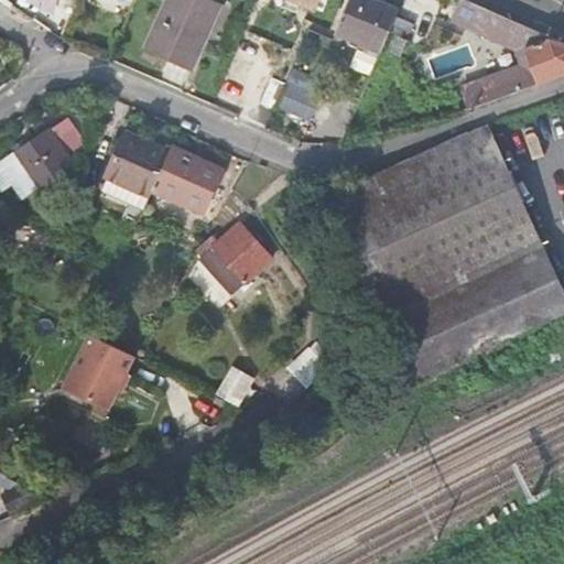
[(169,0),(159,23),(206,43),(224,7),(210,0),(169,0)]
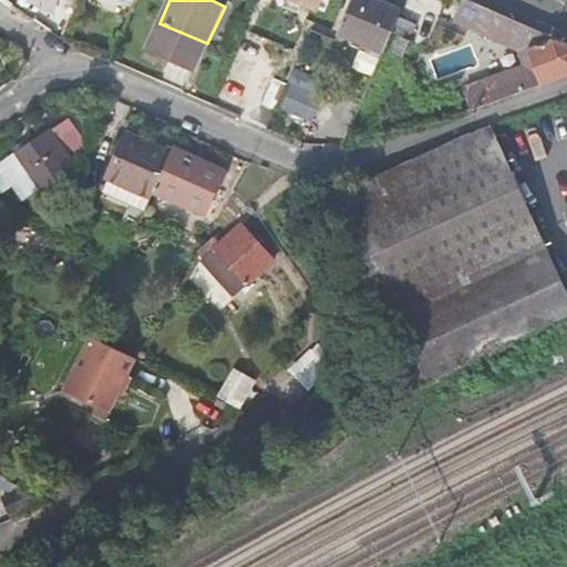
[(323,0),(276,0),(276,3),(299,13),(302,6),(319,12),(323,0)]
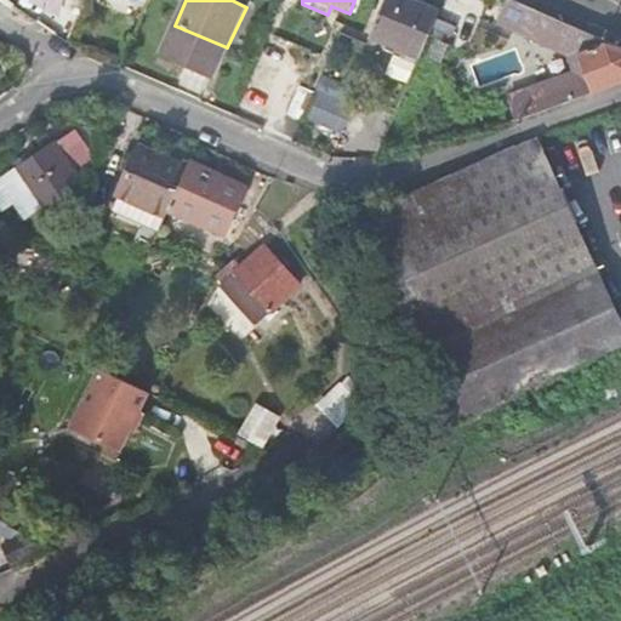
[(386,0),(371,35),(421,57),(440,12),(412,0),(386,0)]
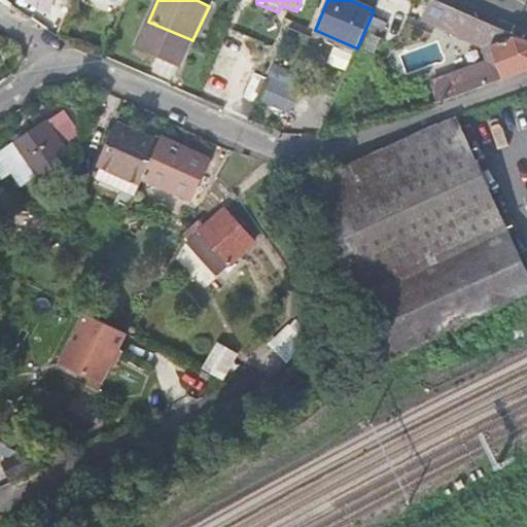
[(433,81),(440,102),(526,70),(526,40),(462,11),(435,0),(431,0),(423,21),(471,43),(493,49),(497,59),(433,81)]
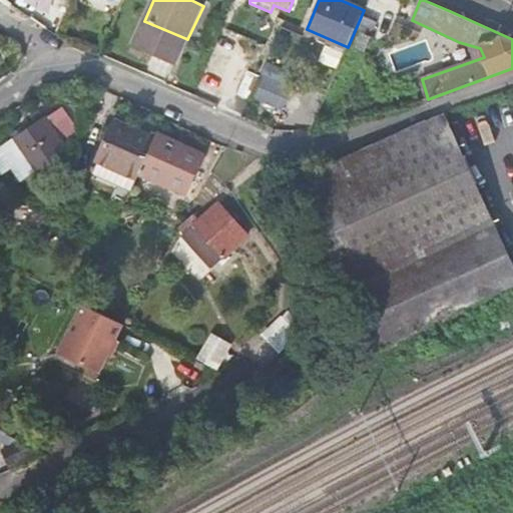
[(177,64),(187,39),(144,21),(134,44),(177,64)]
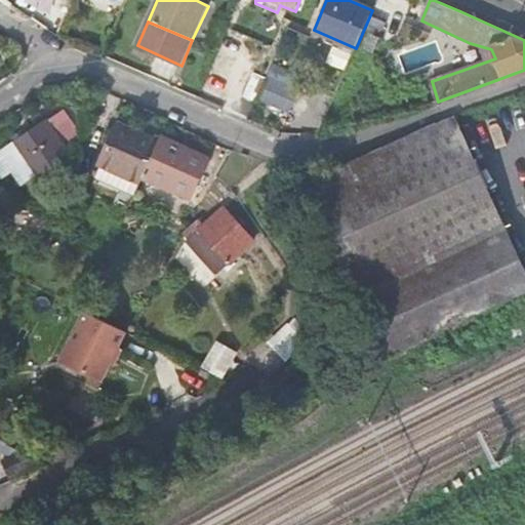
[(404,71),(445,63),(441,40),(399,49),(404,71)]
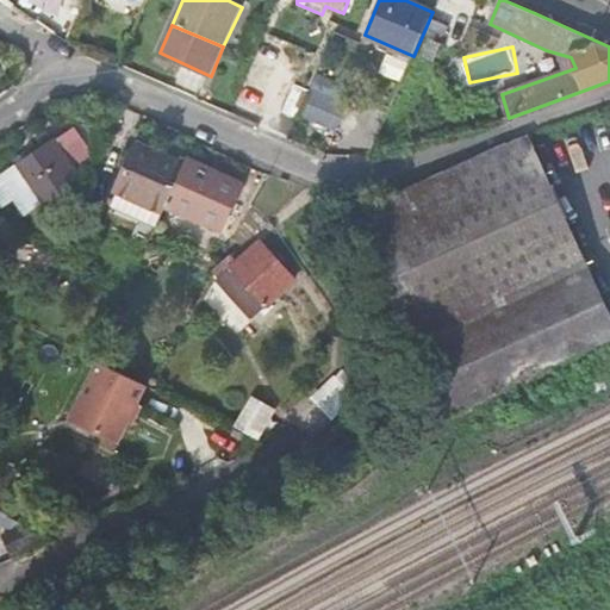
[(282,112),(299,118),(300,116),(336,131),(347,105),(312,91),(313,86),(297,79),(282,112)]
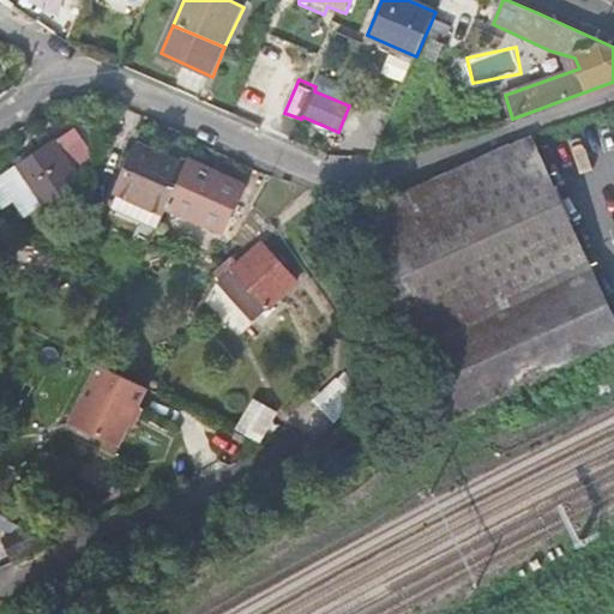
[(78,126),(0,181),(0,197),(7,206),(19,199),(31,214),(84,176),(78,170),(98,155),(78,126)]
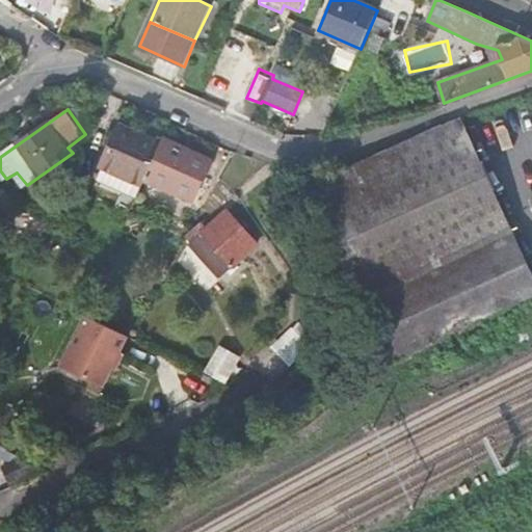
[(531,281),(460,121),(306,189),(389,364),(531,297),(531,281)]
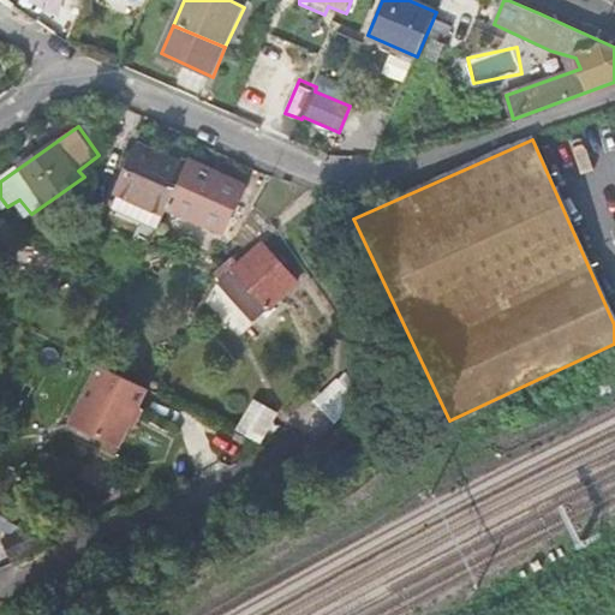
[(112,210),(156,230),(166,208),(184,168),(165,160),(163,162),(135,150),(114,193),(118,196),(112,210)]
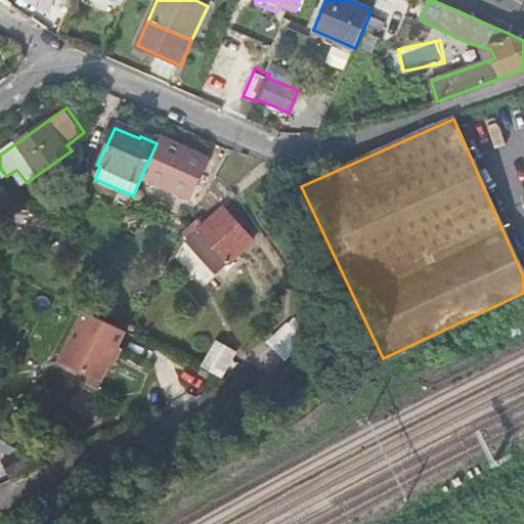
[(208,158),(160,137),(157,143),(141,177),(189,198),(208,158)]
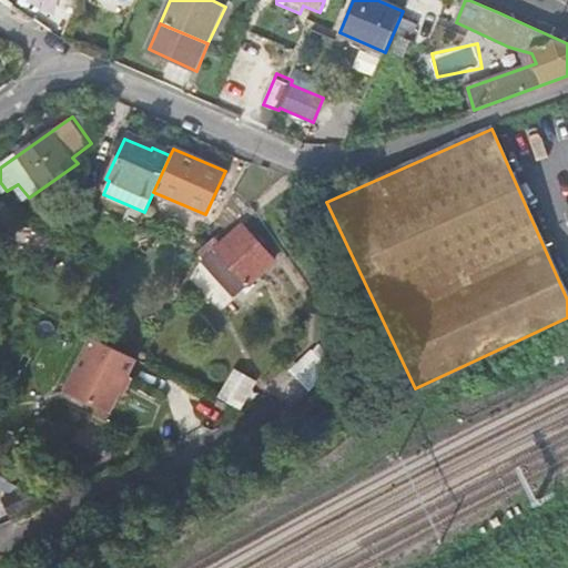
[(243,224),(204,259),(236,295),(275,260),(243,224)]
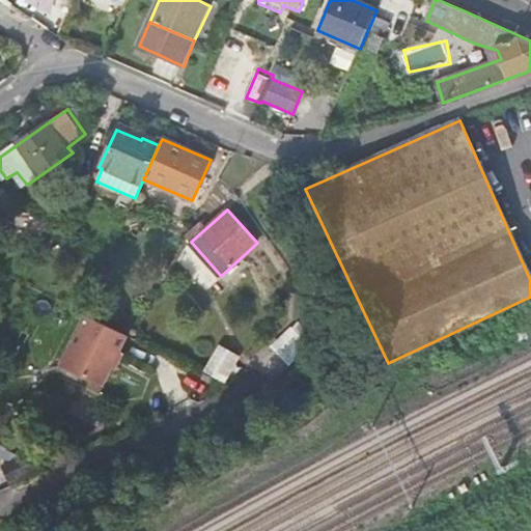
[(158,267),(169,272),(174,258),(177,253),(166,249),(158,267)]
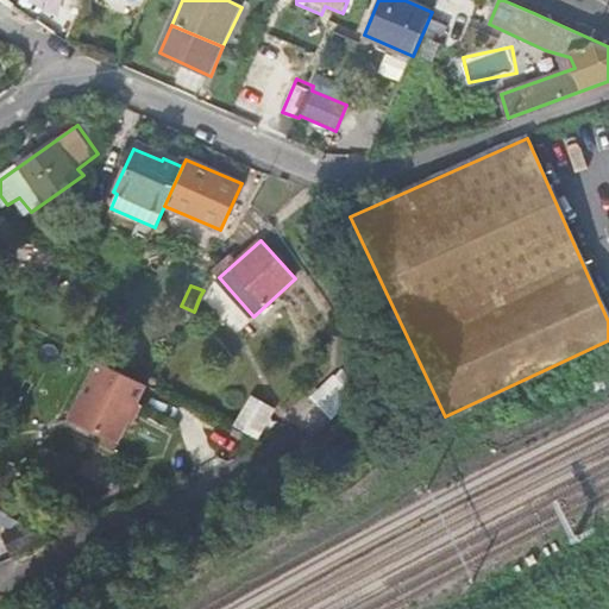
[(71,421),(117,444),(146,385),(101,363),(71,421)]
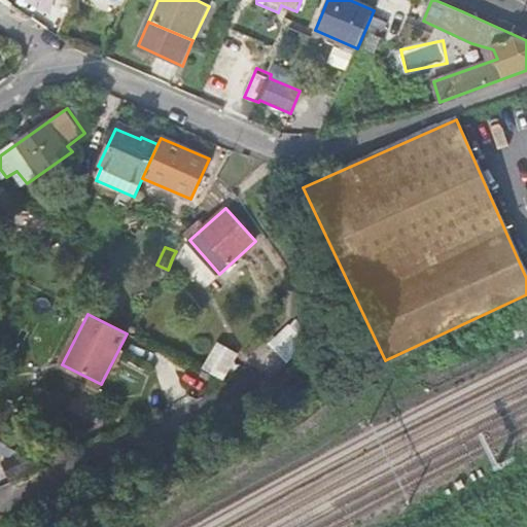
[(289,322),(271,344),(288,360),(308,339),(289,322)]
